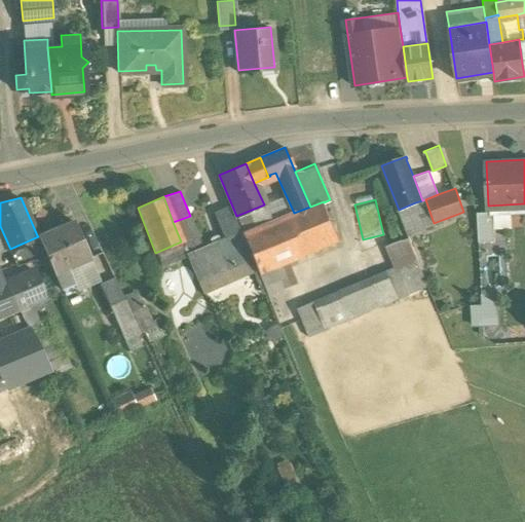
[(422,200),(415,202),(425,226),(434,223),(425,199),(422,200)]
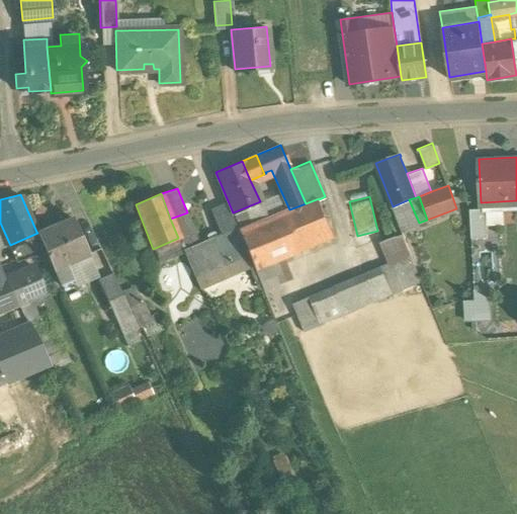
[(242,232),(239,233),(247,252),(254,270),(269,263),(333,235),(319,199),(319,198),(306,203),(289,209),(287,210),(267,220),(242,232)]
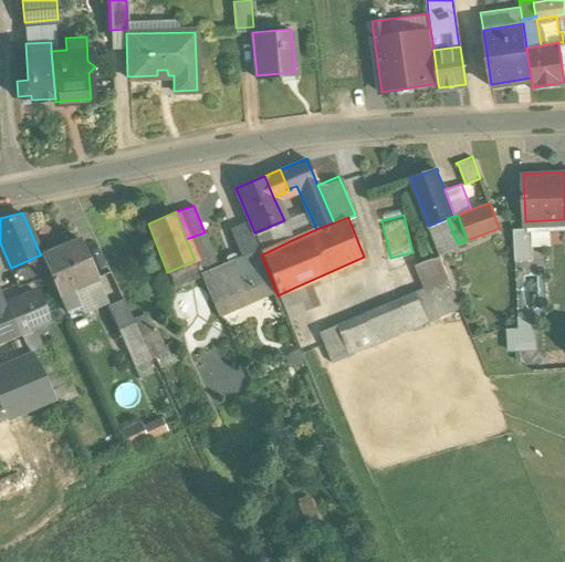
[(447,218),(429,226),(439,251),(458,243),(447,218)]
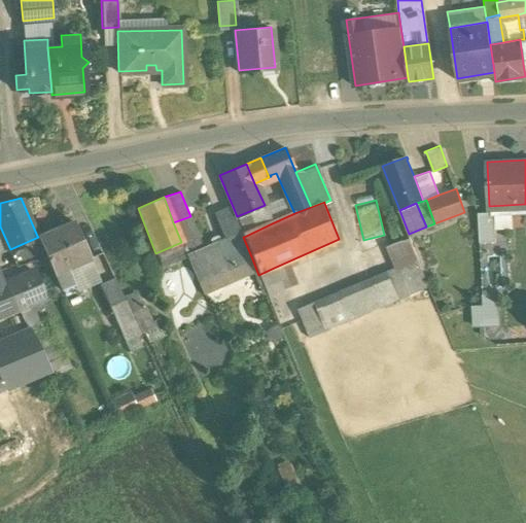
[(265,205),(237,216),(246,236),(272,223),(265,205)]
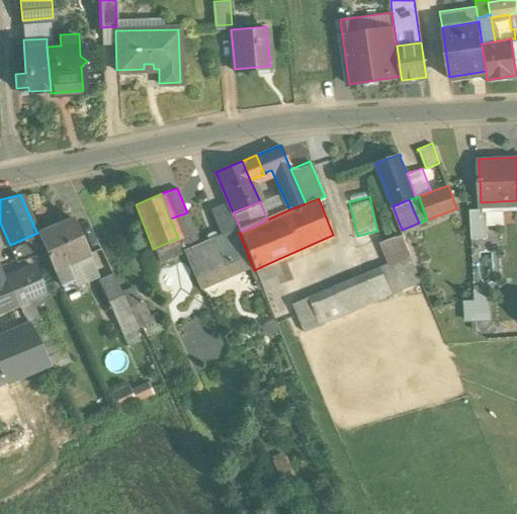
[(226,202),(209,209),(220,233),(236,226),(226,202)]
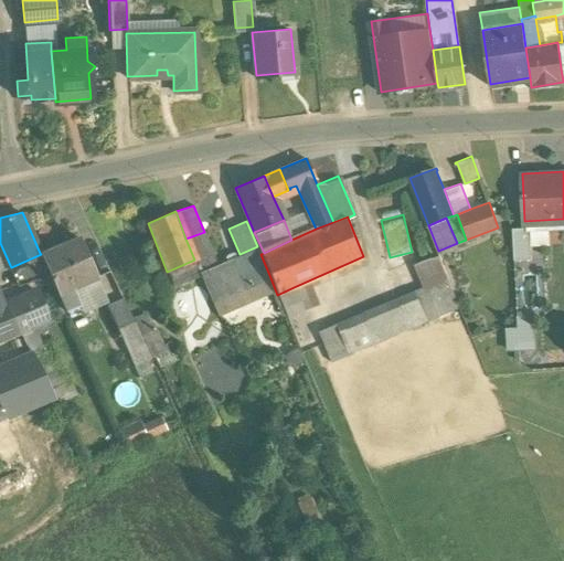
[(530,257),(529,226),(512,226),(513,258),(530,257)]
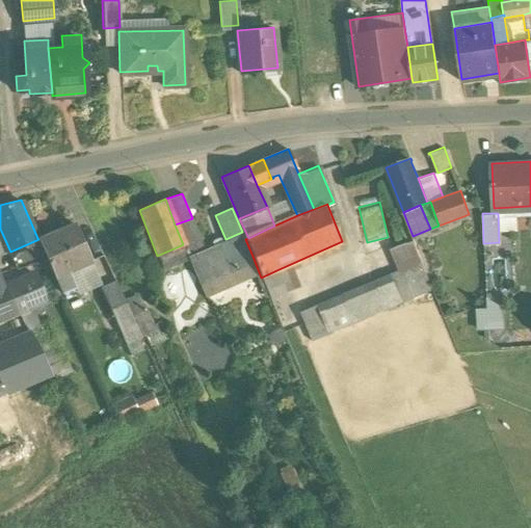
[(192,218),(175,225),(183,244),(181,245),(187,256),(204,248),(192,218)]
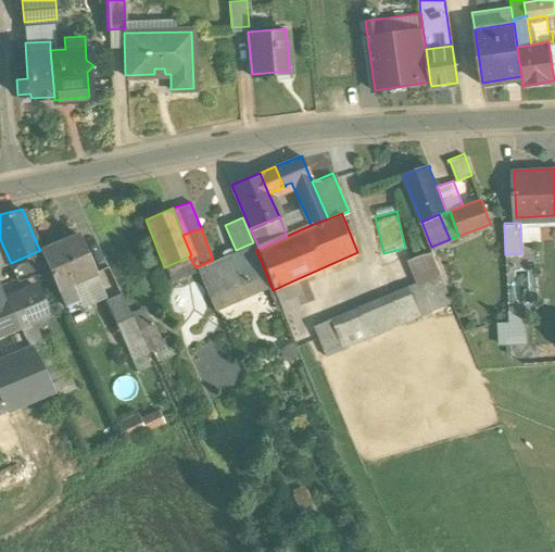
[(77,233),(39,249),(48,267),(64,304),(77,299),(71,281),(95,271),(77,233)]
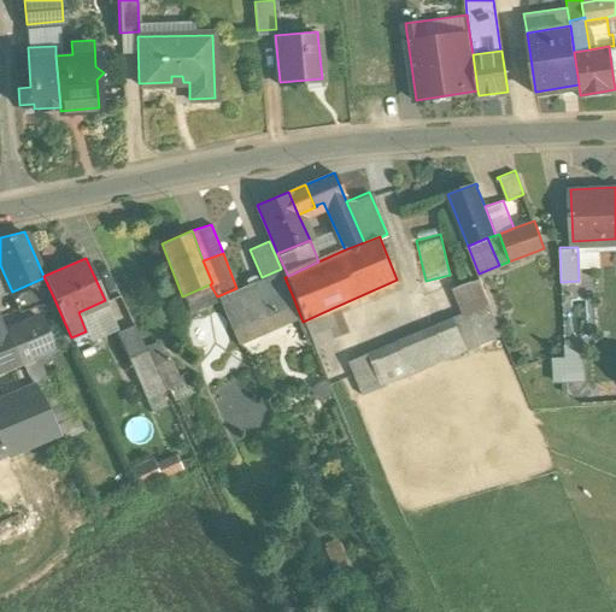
[(0,294),(11,289),(0,265),(0,294)]
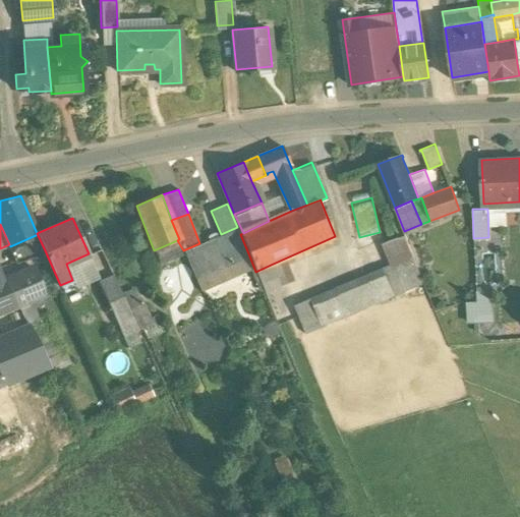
[(199,243),(183,250),(184,252),(195,277),(248,253),(240,234),(237,227),(221,234),(199,243)]
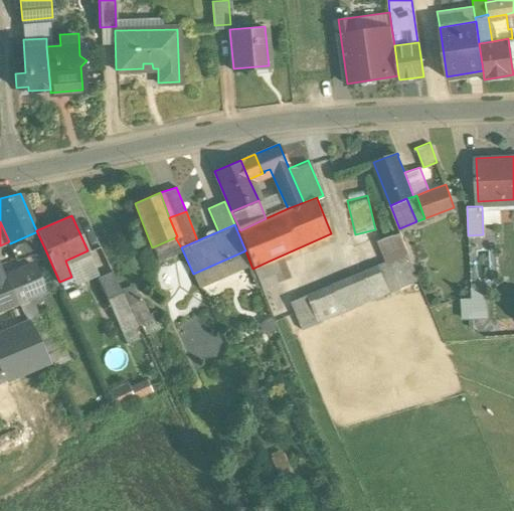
[(37,231),(10,243),(15,258),(44,247),(37,231)]
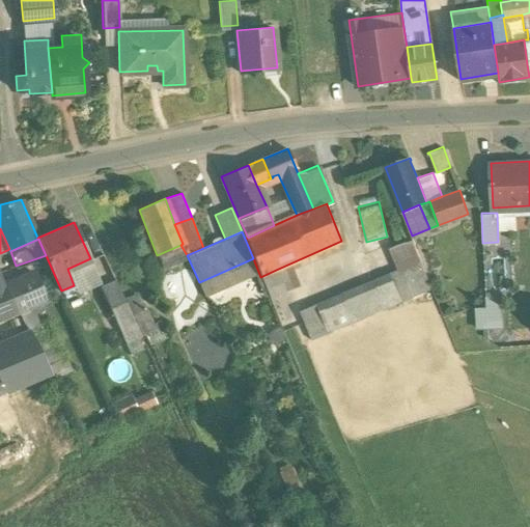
[(180,245),(157,255),(162,269),(188,257),(187,255),(180,245)]
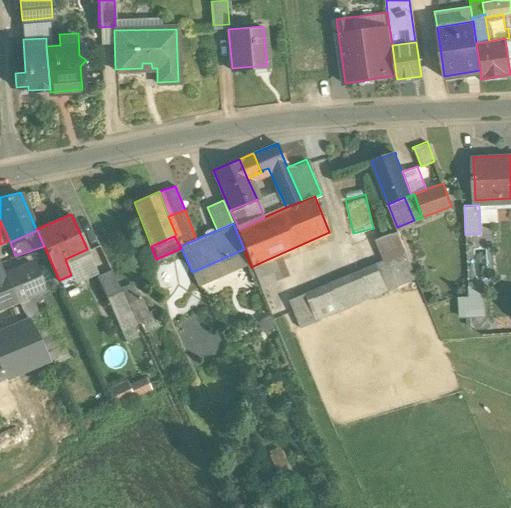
[(87,249),(65,259),(71,275),(74,281),(94,273),(87,249)]
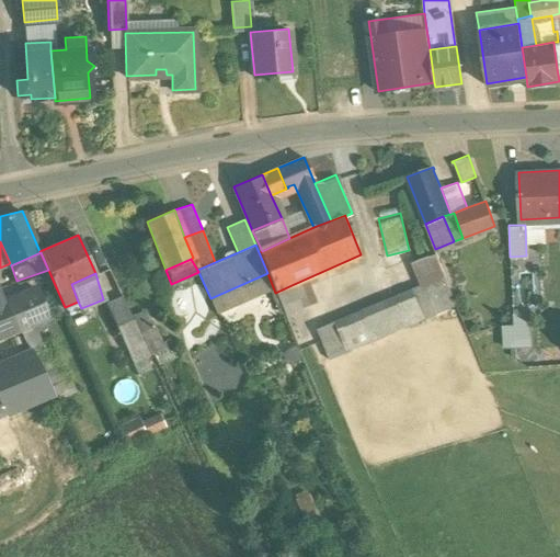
[(444,274),(411,288),(422,316),(455,302),(444,274)]
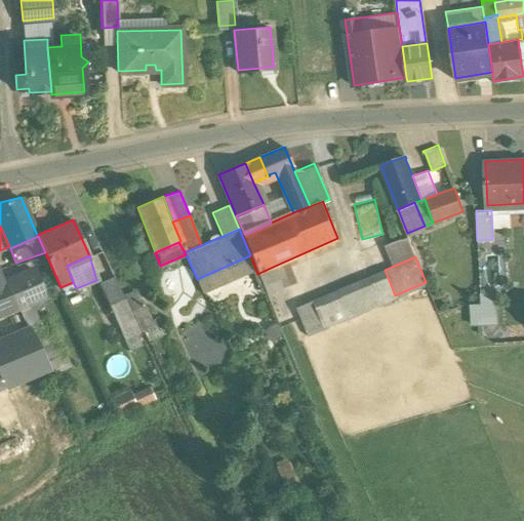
[(273,267),(257,274),(266,294),(282,287),(273,267)]
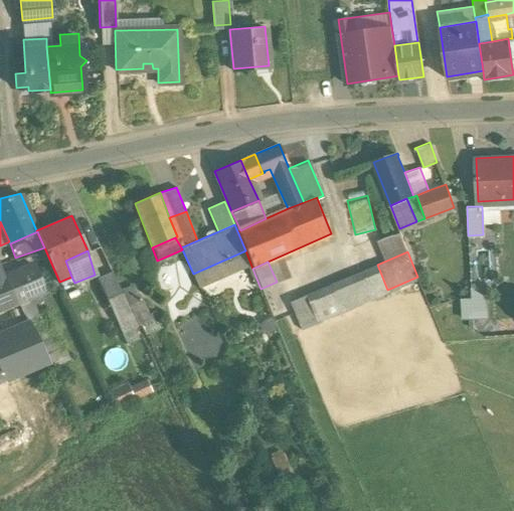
[(32,263),(3,275),(3,276),(4,275),(15,301),(18,300),(42,290),(32,263)]
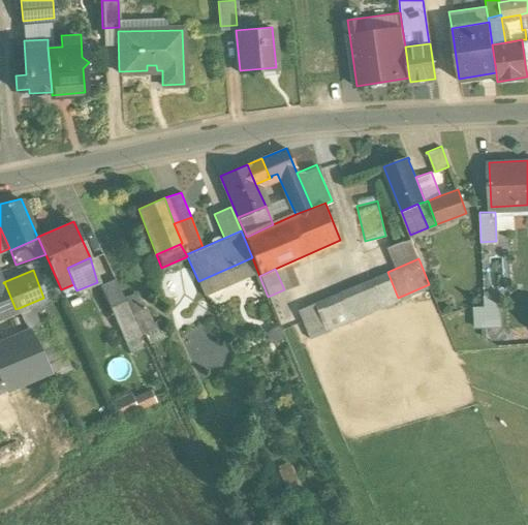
[(386,271),(372,277),(383,304),(398,298),(387,272),(386,271)]
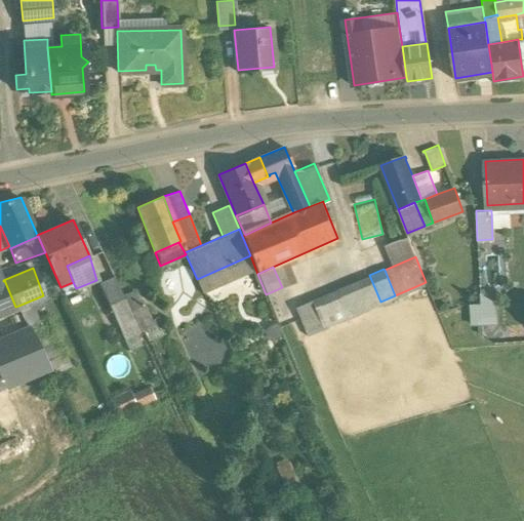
[(0,314),(4,312),(15,307),(4,280),(3,281),(3,280),(0,272),(0,314)]
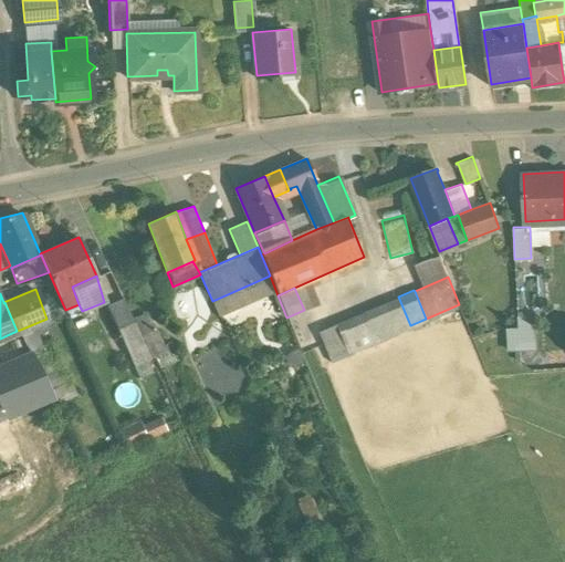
[(398,297),(335,323),(347,352),(410,325),(398,297)]
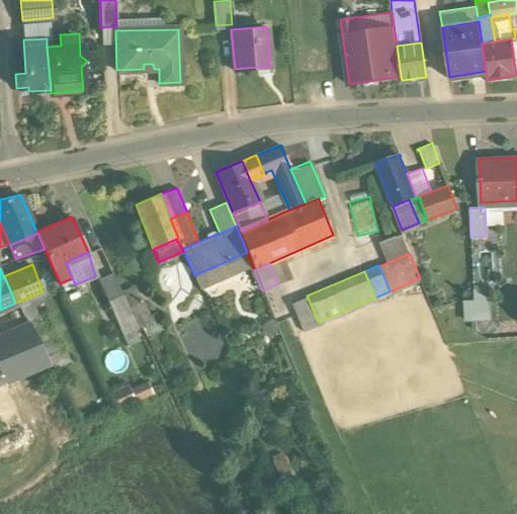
[(127,307),(112,272),(97,279),(121,333),(137,326),(127,307)]
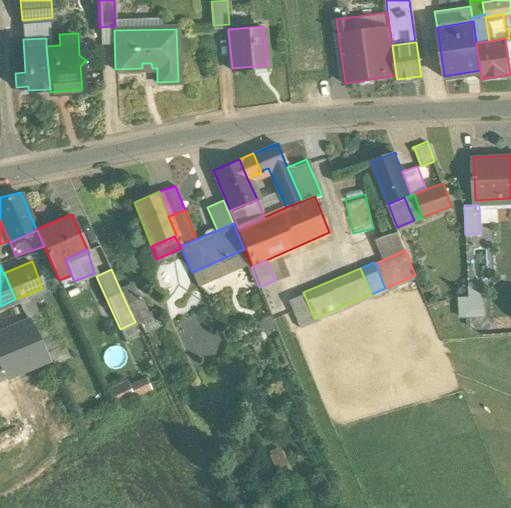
[(468,287),(469,293),(458,293),(458,313),(485,312),(484,287),(468,287)]
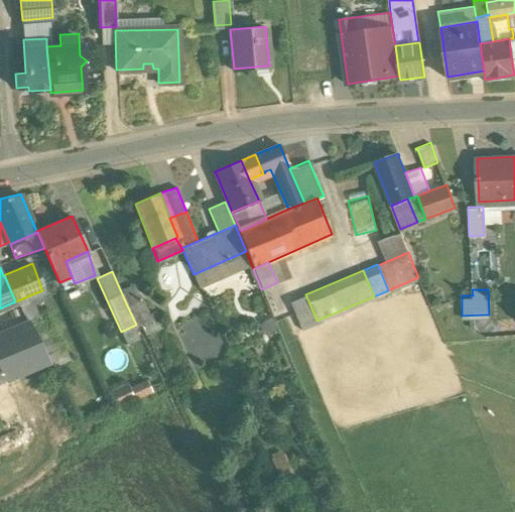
[(305,294),(289,301),(300,329),(316,322),(316,321),(305,294)]
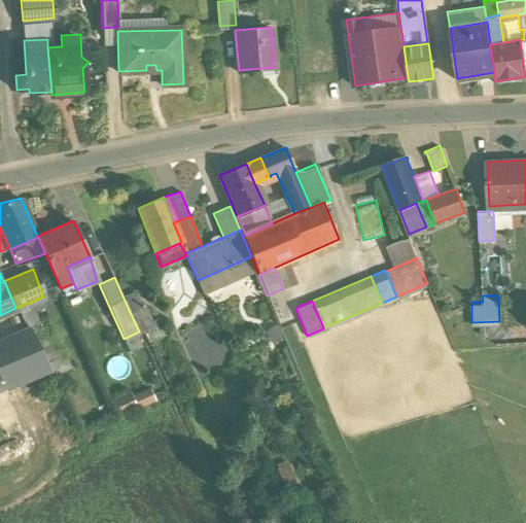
[(143,305),(130,312),(139,332),(152,325),(143,305)]
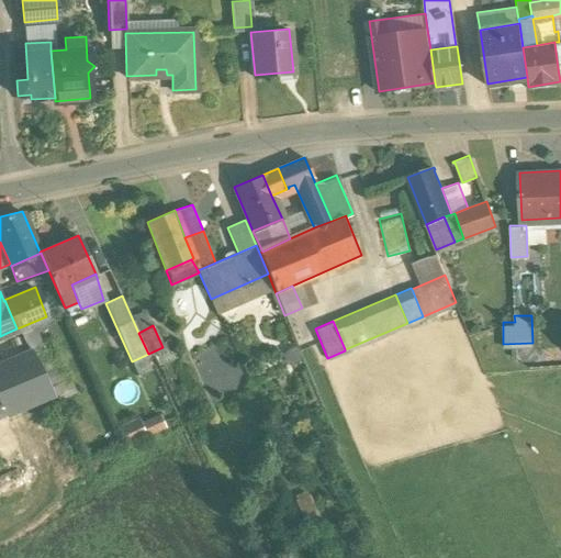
[(17,328),(4,334),(17,356),(31,350),(20,327),(17,328)]
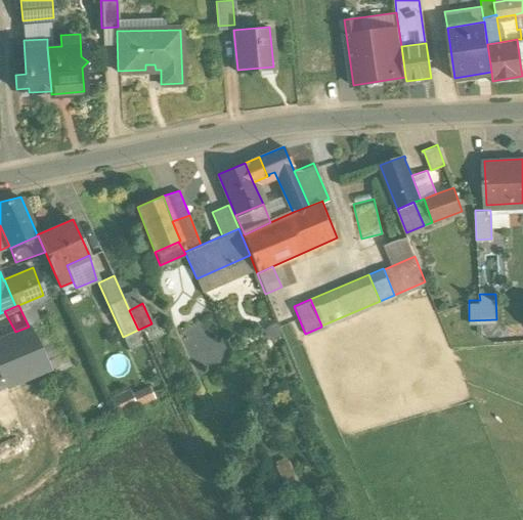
[(43,318),(29,327),(39,345),(48,341),(53,338),(43,318)]
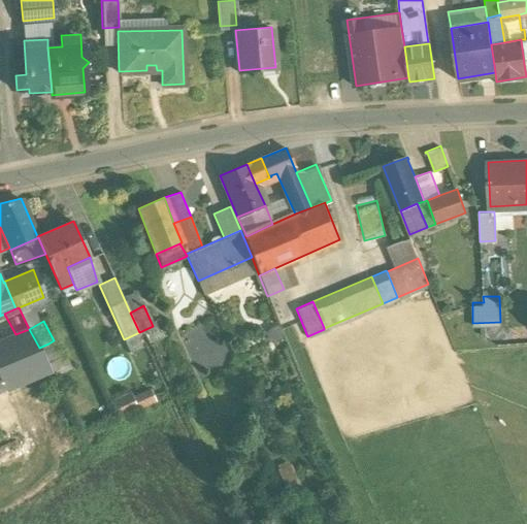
[(15,334),(0,340),(0,382),(3,389),(51,369),(39,348),(29,329),(15,334)]
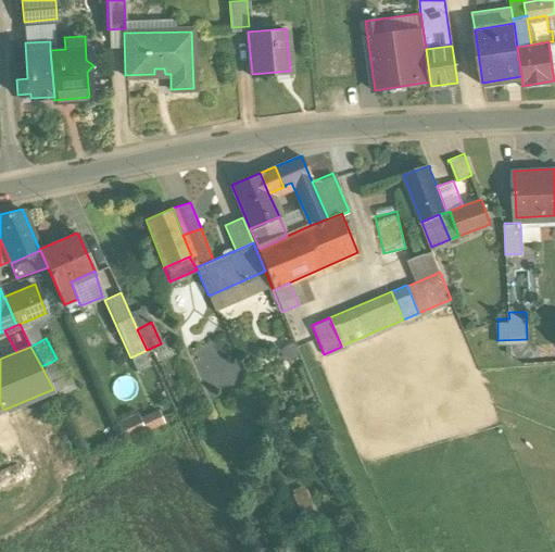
[(51,362),(41,366),(53,389),(63,385),(51,362)]
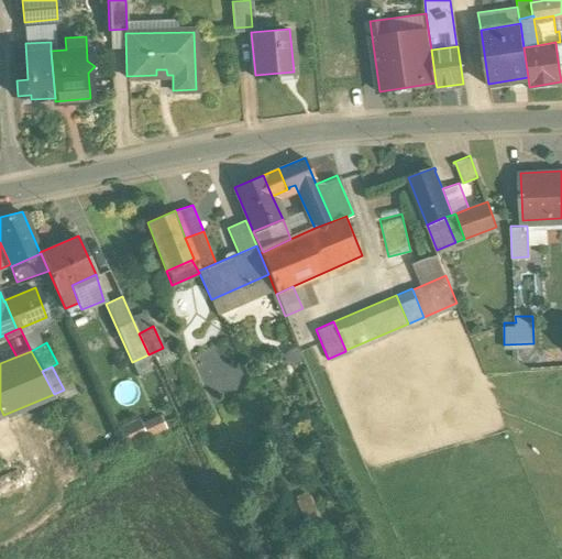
[(139,413),(117,423),(125,441),(165,424),(160,413),(141,420),(139,413)]
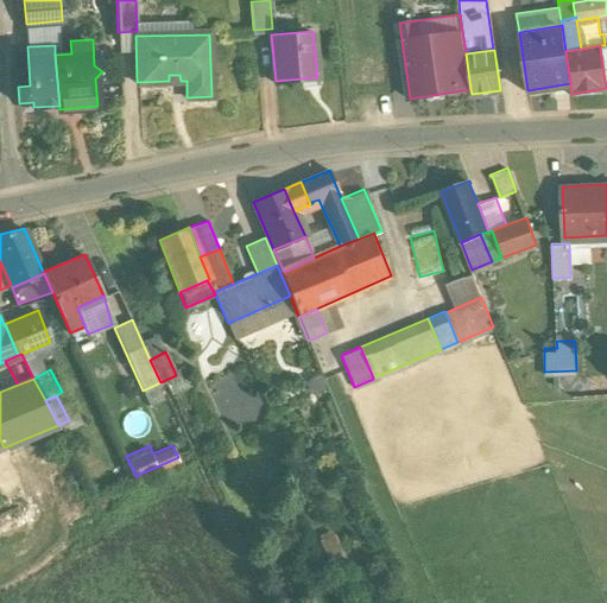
[(333,525),(318,531),(329,560),(343,554),(333,525)]
